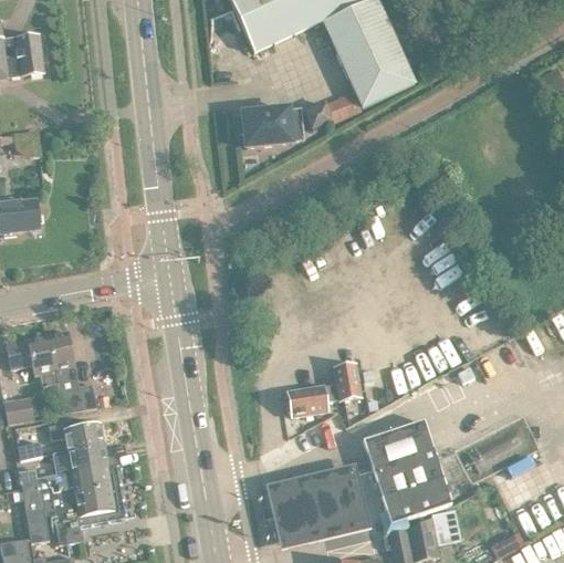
[(379,3),(377,0),(230,0),(254,52),(324,20),(340,54),(363,106),(415,83),(379,3)]
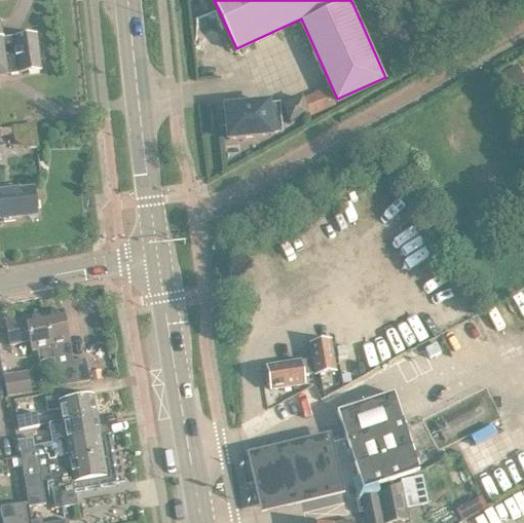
[(15,34),(15,35),(4,36),(4,34),(3,34),(0,15),(0,14),(0,71),(8,71),(8,70),(21,69),(41,67),(37,32),(15,34)]
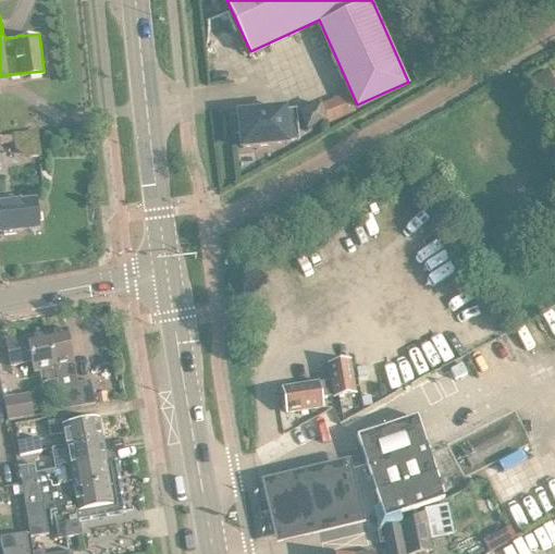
[(307,127),(322,122),(357,108),(349,90),(300,110),(307,127)]
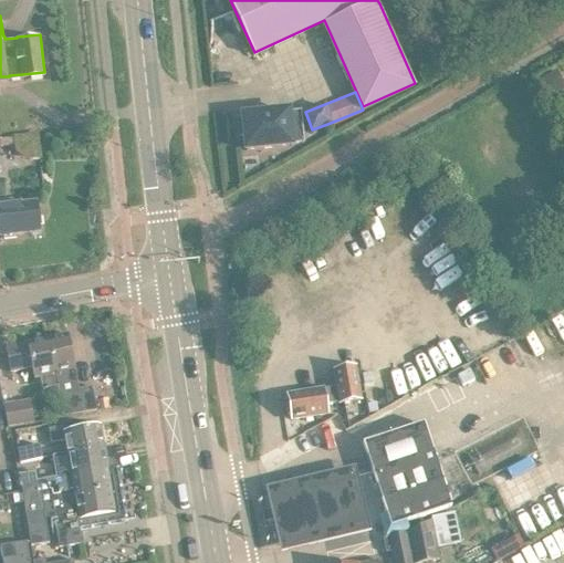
[(243,115),(239,115),(241,133),(244,133),(247,146),(293,142),(292,141),(304,139),(301,107),(290,108),(289,107),(243,112),(243,115)]
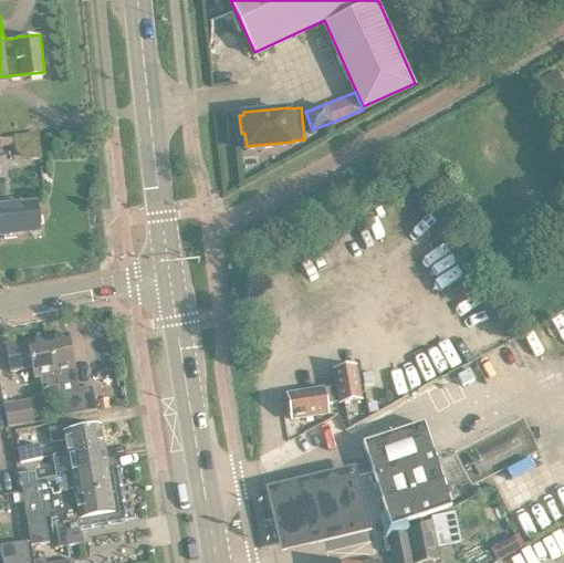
[(9,135),(0,135),(0,144),(10,143),(9,135)]
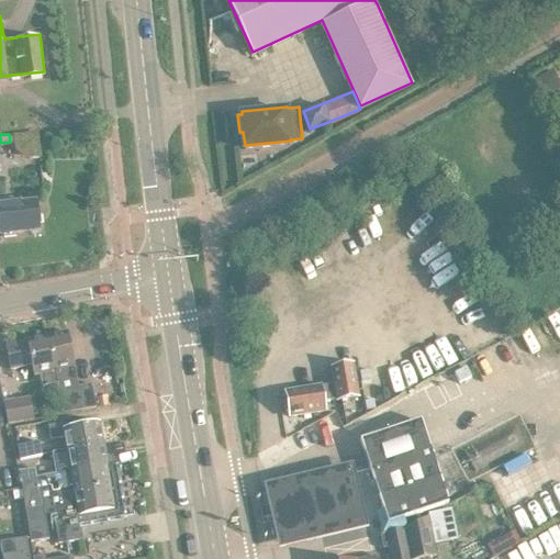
[(4,231),(4,234),(18,232),(17,228),(40,226),(37,209),(35,209),(35,204),(37,203),(36,198),(13,201),(12,197),(0,198),(0,230),(0,231),(4,231)]
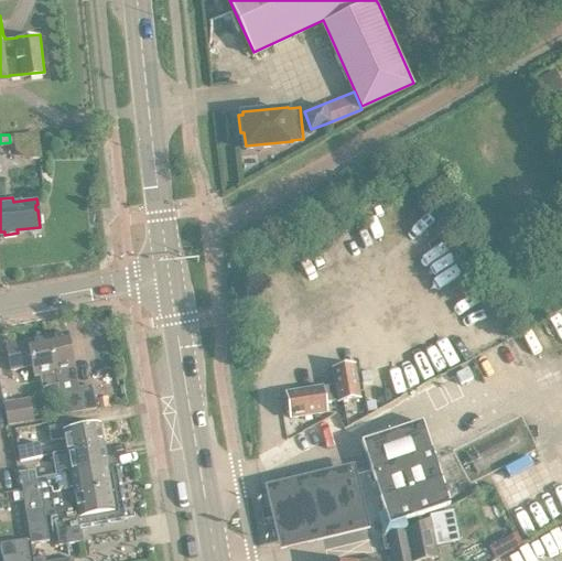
[(428,270),(451,256),(446,249),(423,263),(428,270)]
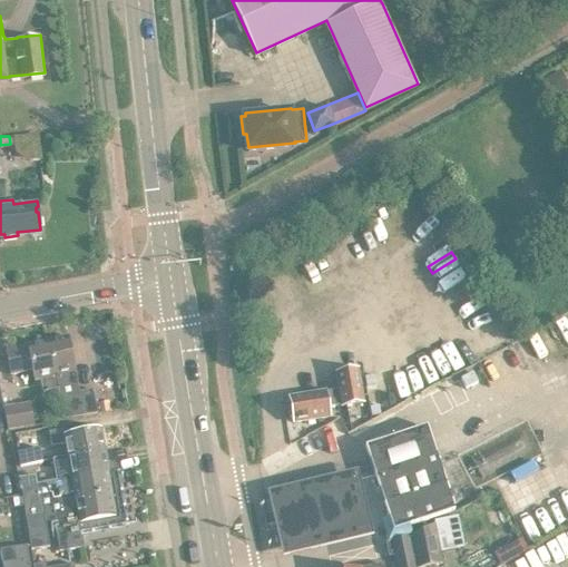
[(48,338),(58,385),(62,404),(65,416),(98,410),(94,387),(79,389),(80,389),(74,390),(71,382),(79,381),(69,333),(48,338)]
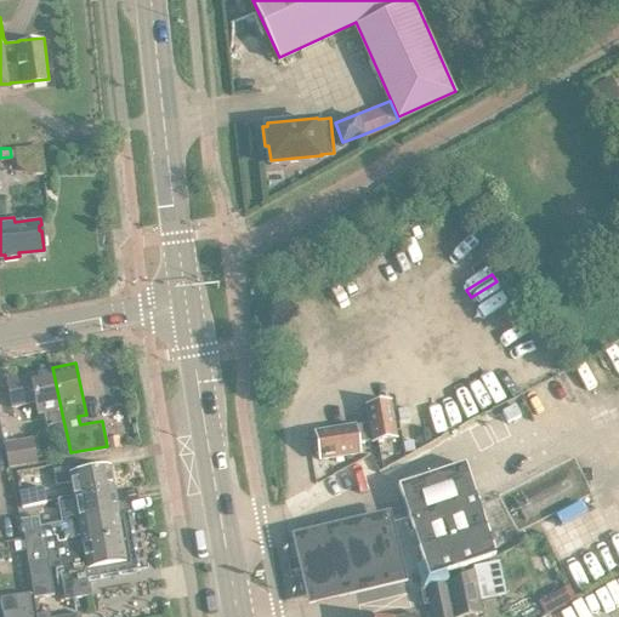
[(45,409),(47,422),(63,420),(52,367),(32,372),(7,377),(12,404),(37,399),(39,410),(45,409)]
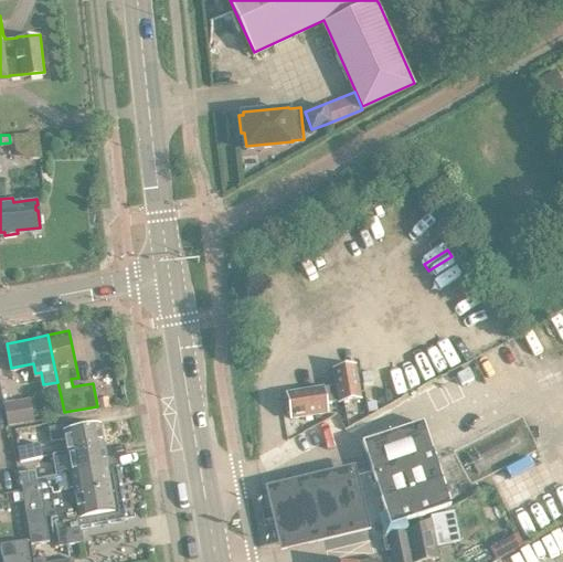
[(362,398),(357,364),(333,369),(337,383),(324,385),(288,391),(288,392),(290,392),(291,396),(289,398),(290,401),(288,404),(289,410),(293,412),(293,416),(328,410),(326,400),(339,398),(340,401),(362,398)]
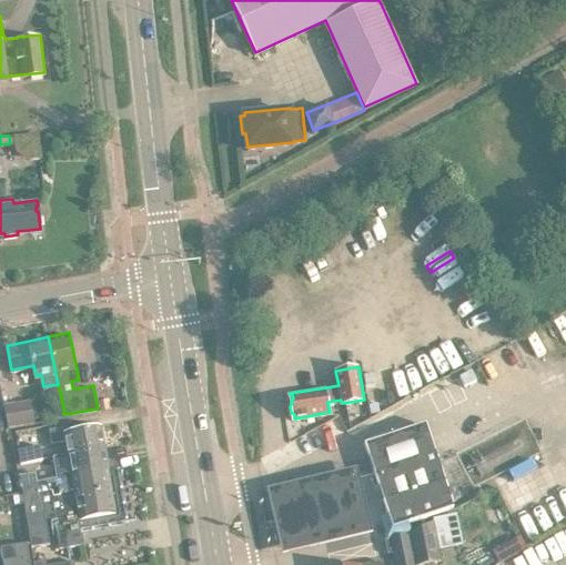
[(9,425),(34,421),(31,399),(4,403),(9,425)]
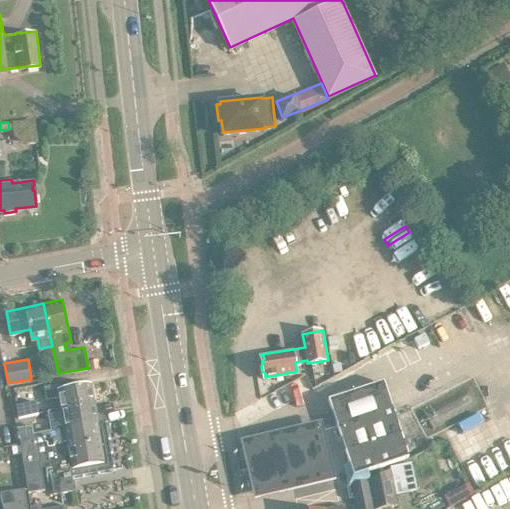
[(352,482),(370,476),(368,469),(407,457),(382,380),(329,398),(350,462),(346,463),(352,482)]
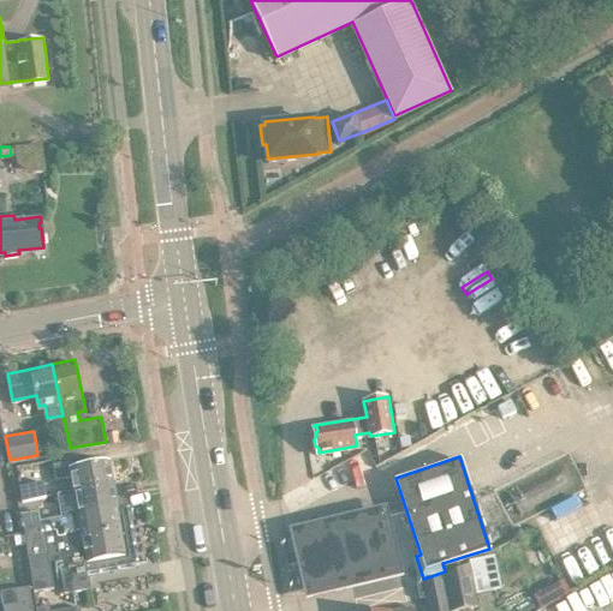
[(113,483),(108,457),(71,465),(70,460),(70,459),(54,462),(57,477),(72,474),(75,487),(59,491),(59,492),(113,483)]
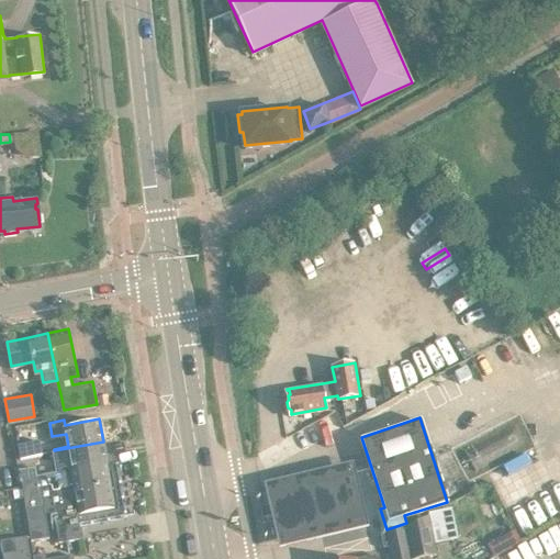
[(21,455),(42,451),(40,438),(19,442),(21,455)]
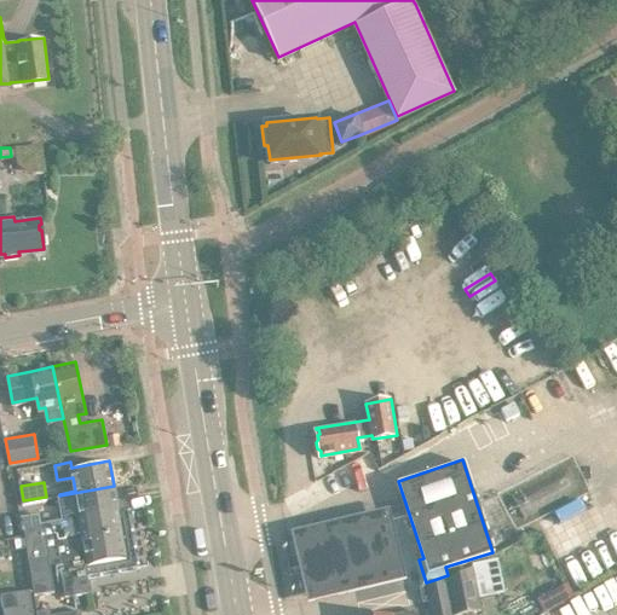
[(114,486),(59,495),(63,516),(117,506),(114,486)]
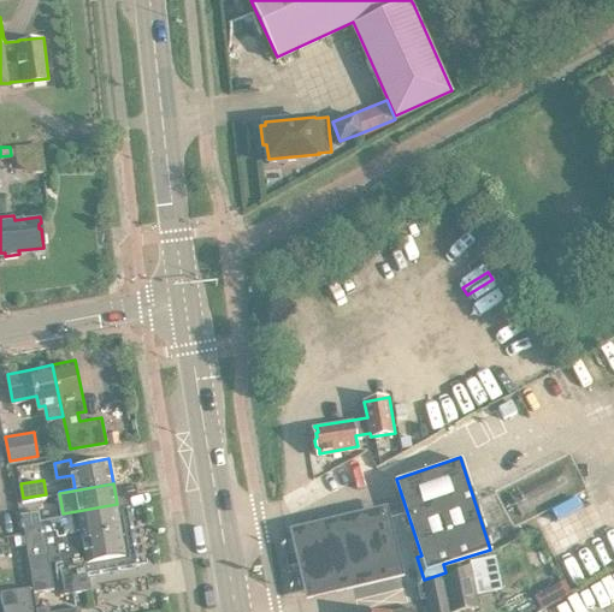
[(40,510),(21,512),(23,526),(24,524),(29,557),(48,553),(49,560),(59,558),(65,590),(65,592),(92,587),(92,586),(88,587),(86,577),(89,577),(89,575),(88,575),(87,571),(88,571),(88,570),(135,562),(136,560),(127,504),(117,505),(117,504),(63,514),(63,515),(41,518),(40,510)]
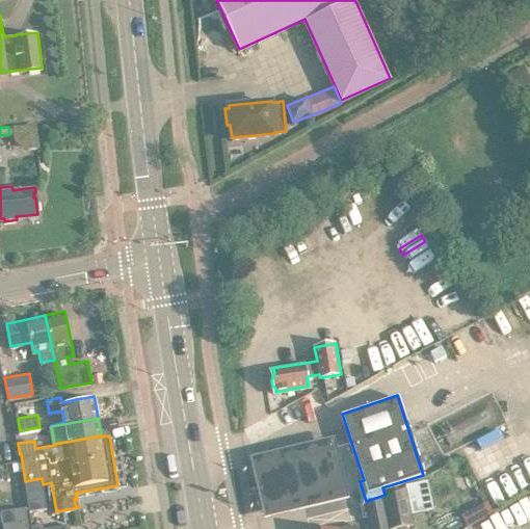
[(265,519),(347,500),(334,441),(252,459),(265,519)]
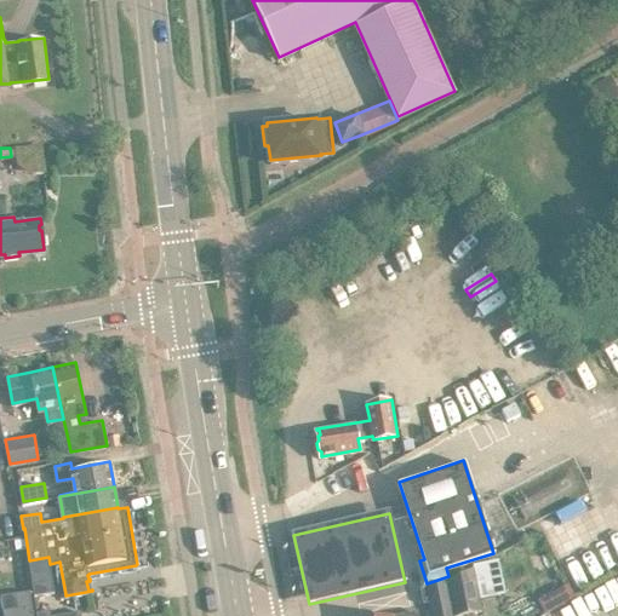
[(49,557),(29,560),(34,593),(53,591),(50,564),(49,557)]
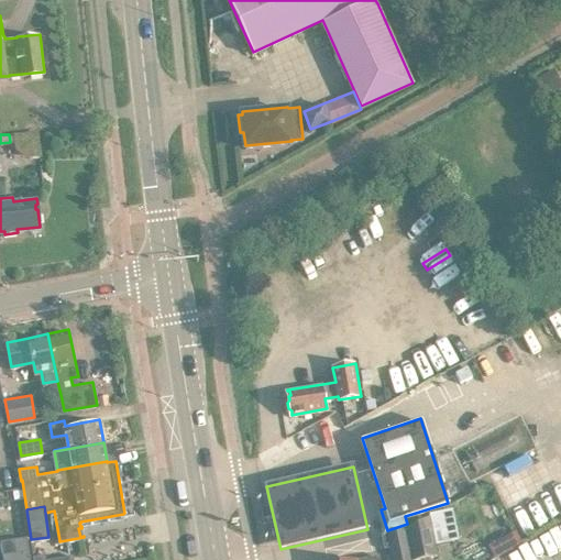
[(411,559),(411,553),(437,549),(430,514),(406,527),(405,527),(405,529),(409,556),(393,558),(392,559),(411,559)]
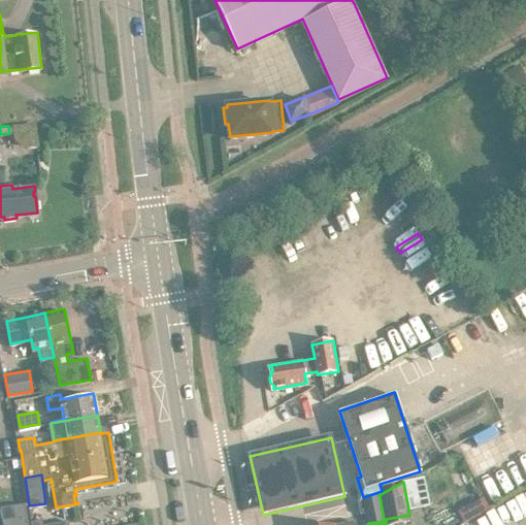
[(384,521),(380,496),(380,494),(358,499),(361,512),(365,511),(368,523),(384,521)]
